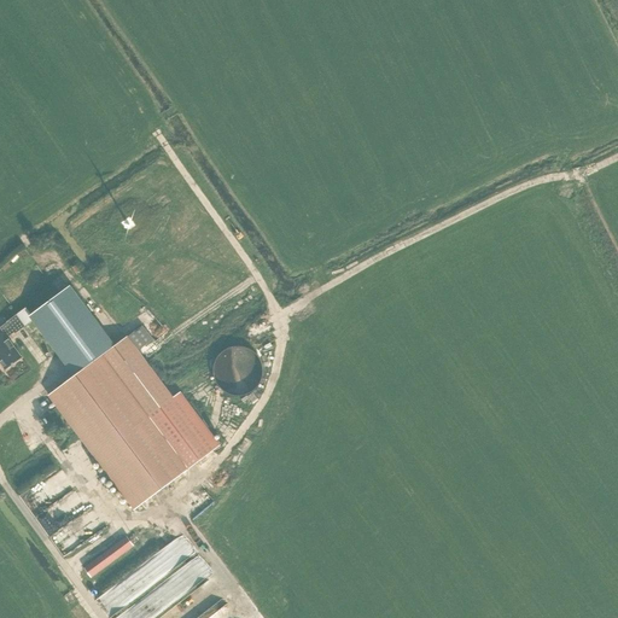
[(159,128),(153,132),(159,141),(165,138),(159,128)]
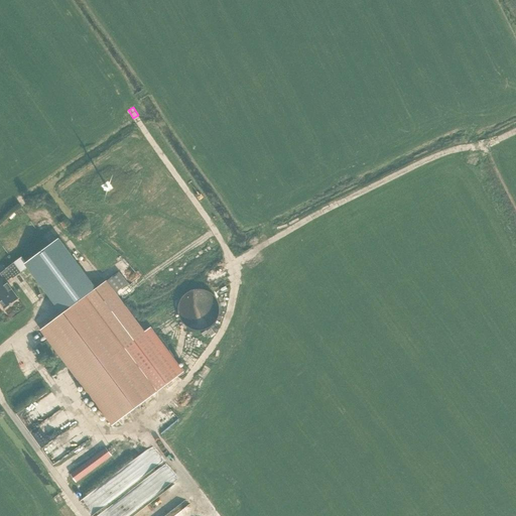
[(49,303),(51,302),(25,266),(57,242),(42,222),(34,228),(33,227),(29,231),(18,217),(8,225),(19,238),(5,249),(47,305),(49,303)]
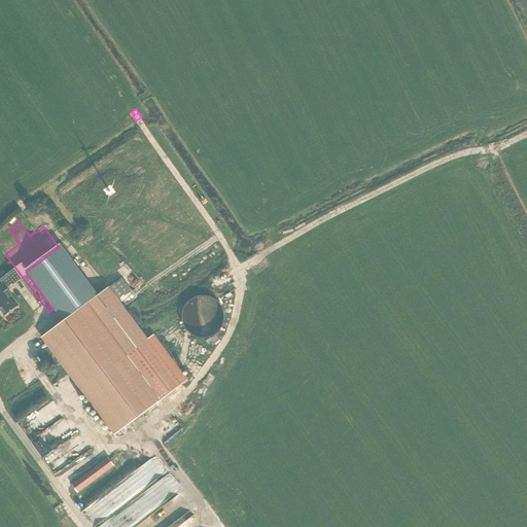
[(26,272),(53,309),(63,321),(96,296),(59,247),(26,272)]
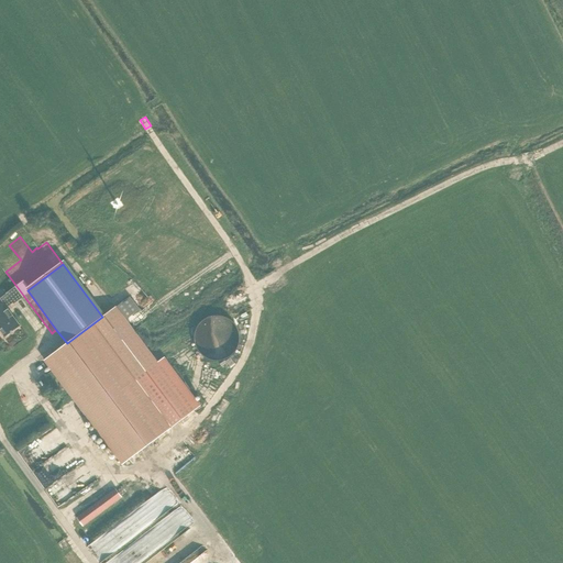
[(23,297),(14,286),(6,294),(7,294),(0,298),(0,330),(6,338),(20,327),(7,308),(13,302),(13,304),(23,297)]
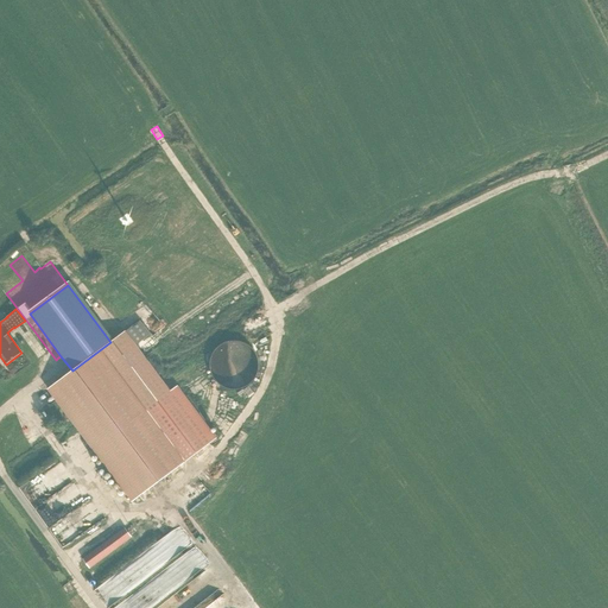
[(138,339),(151,329),(140,316),(127,325),(138,339)]
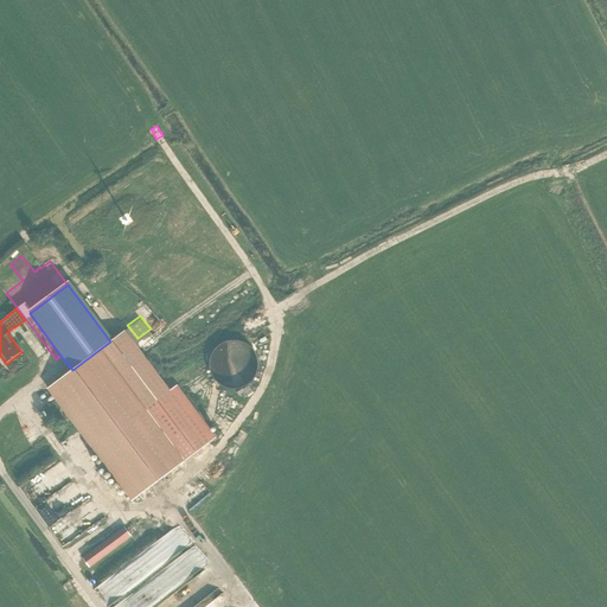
[(39,358),(46,353),(29,328),(21,334),(39,358)]
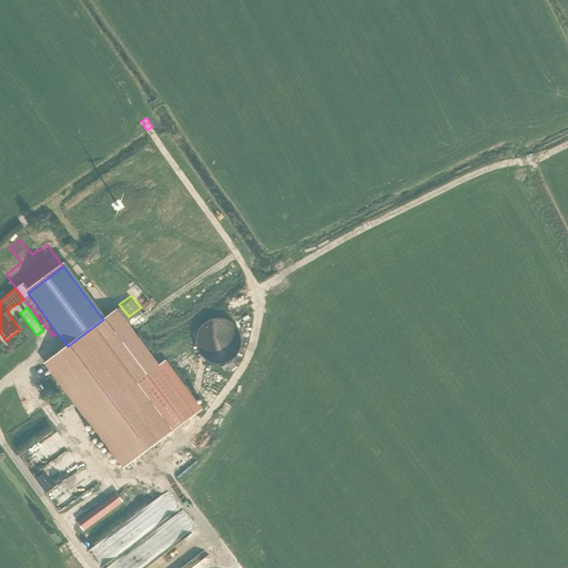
[(130,325),(118,308),(103,320),(68,346),(47,362),(127,468),(201,411),(165,363),(159,367),(128,326),(130,325)]
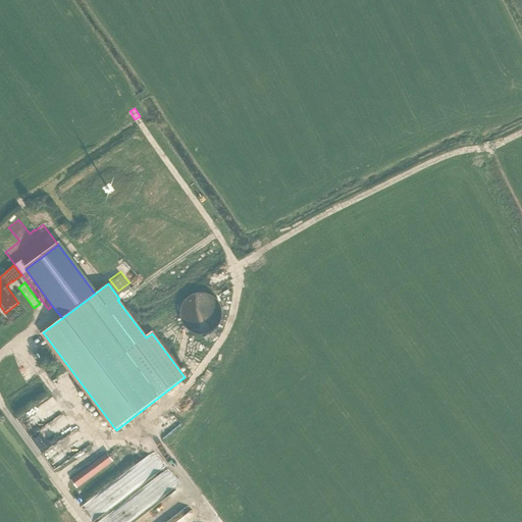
[(40,445),(45,453),(52,449),(48,440),(40,445)]
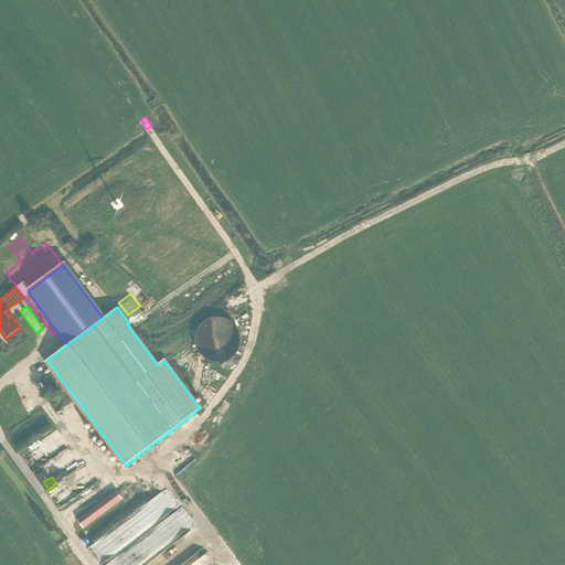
[(121,499),(116,490),(76,519),(83,528),(121,499)]
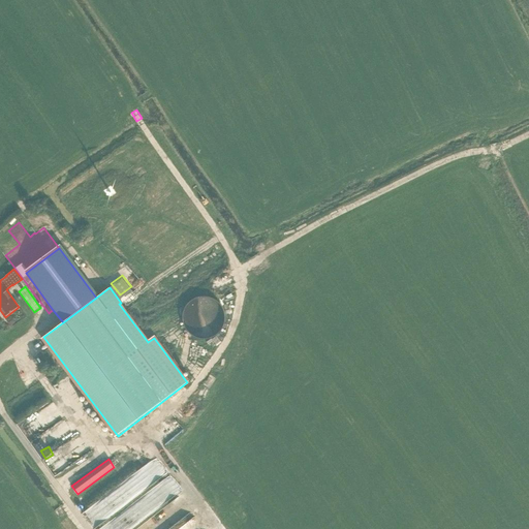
[(192,471),(187,474),(192,483),(198,479),(192,471)]
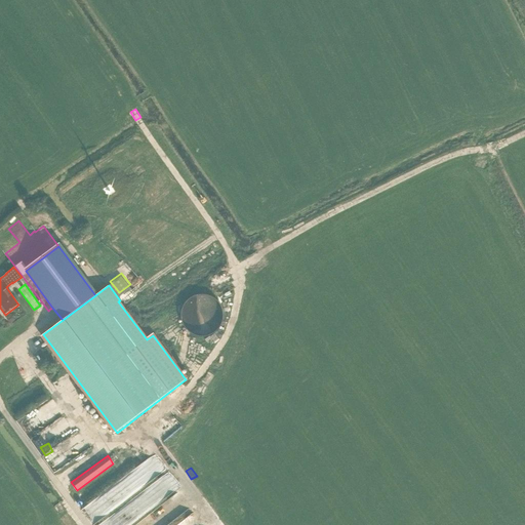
[(112,484),(89,505),(101,518),(124,497),(112,484)]
